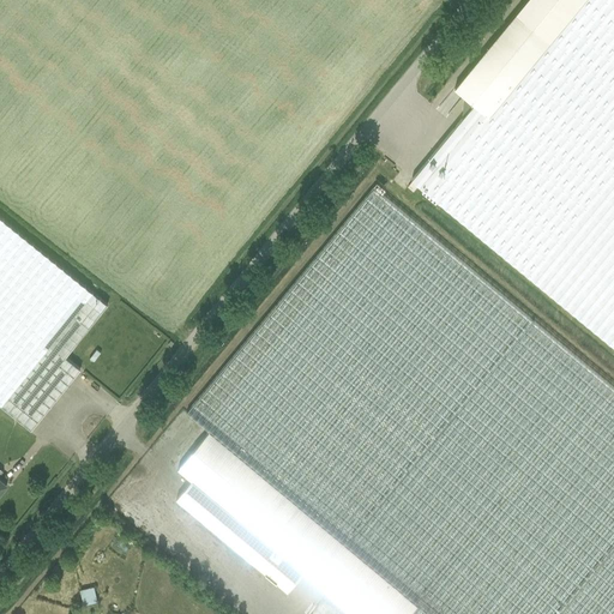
[(411,180),(613,345),(613,0),(527,0),(517,12),(455,88),(474,103),(411,180)]
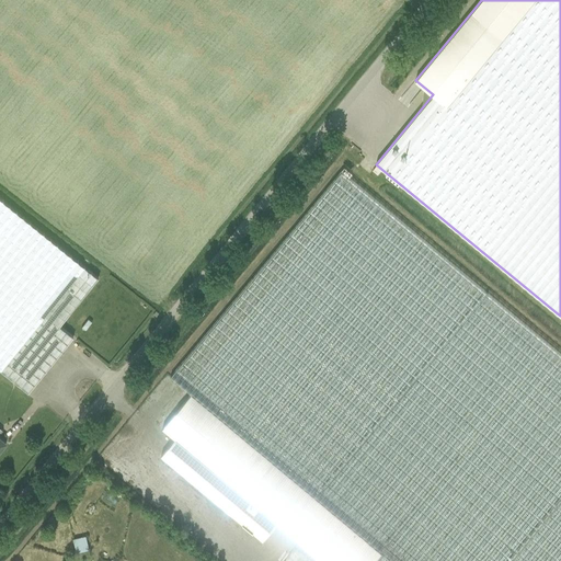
[(560,560),(560,353),(342,171),(171,376),(192,393),(267,457),(381,552),(374,560),(560,560)]
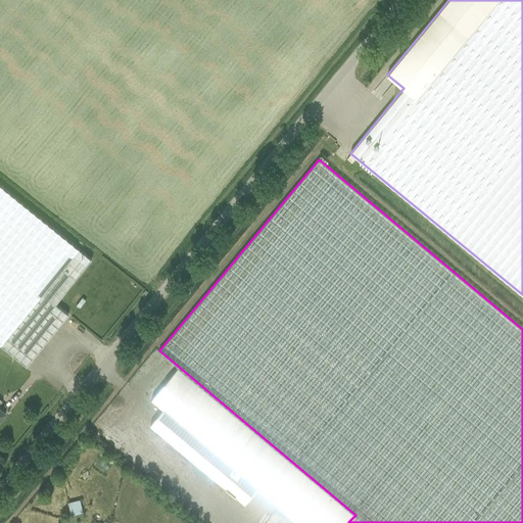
[(55,303),(92,259),(0,185),(0,343),(27,366),(68,314),(55,303)]
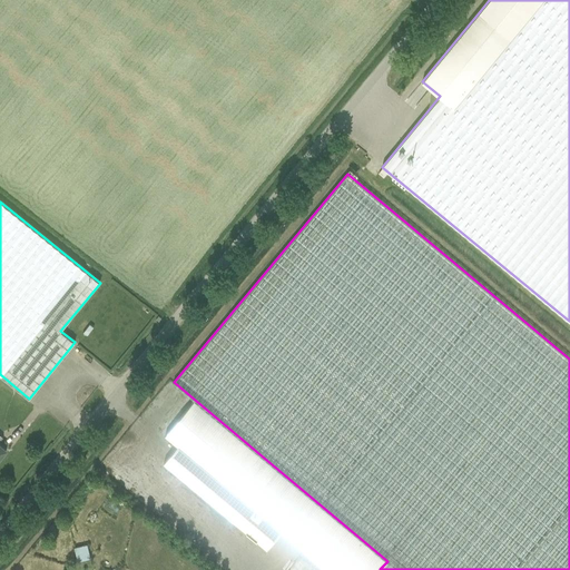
[(178,445),(164,463),(228,517),(236,522),(264,546),(267,549),(282,531),(304,550),(327,569),(380,569),(387,561),(272,464),(195,400),(165,435),(178,445)]
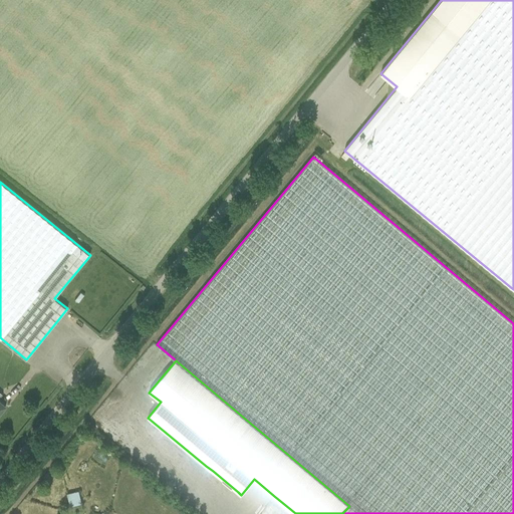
[(67,494),(70,507),(81,504),(78,491),(67,494)]
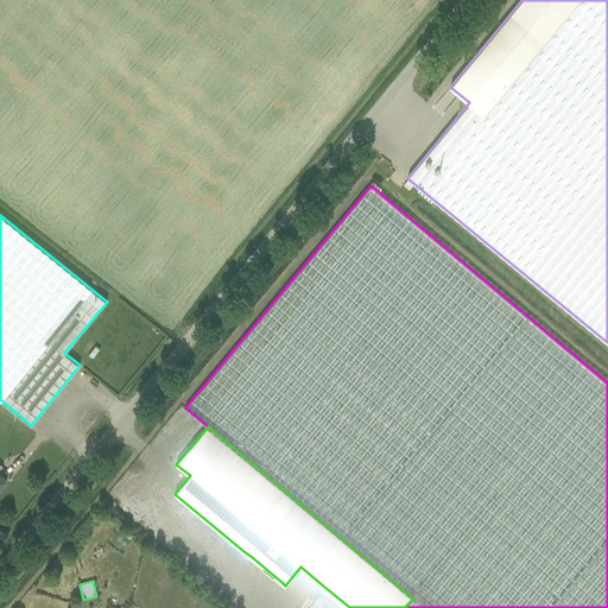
All buildings are outlined.
